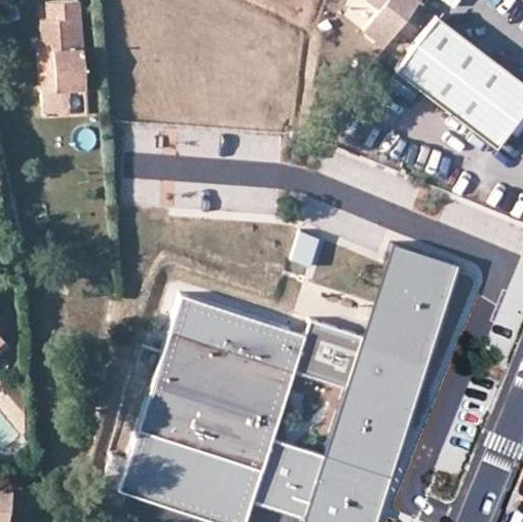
[(366,29),(386,45),(422,0),(372,0),(382,8),(366,29)]
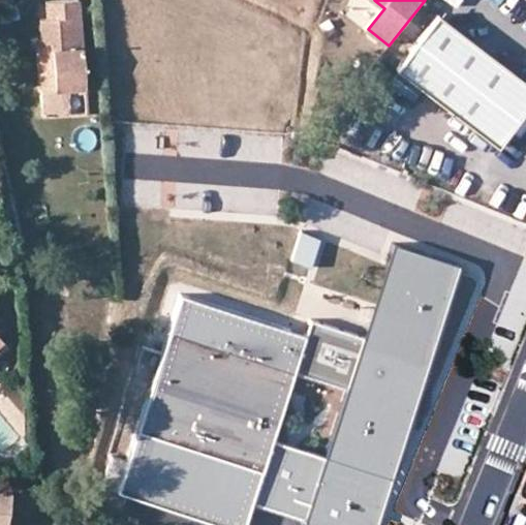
[(399,69),(498,148),(525,113),(525,84),(441,17),(399,69)]
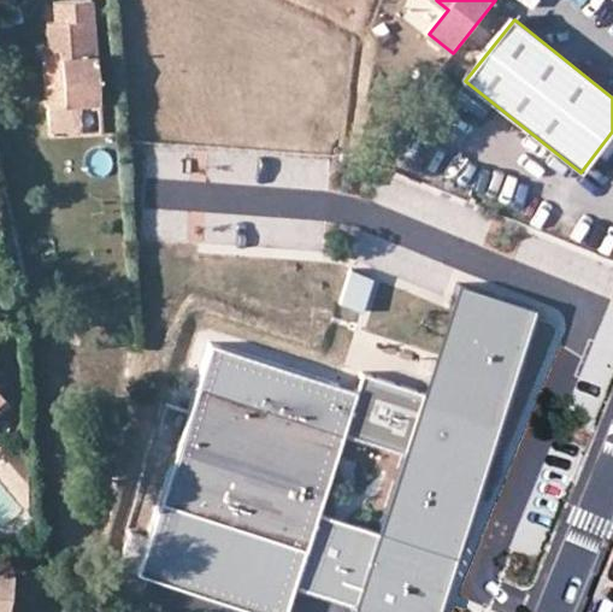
[(100,105),(94,24),(57,27),(58,43),(51,43),(52,80),(46,80),(48,109),(49,127),(101,123),(100,105)]
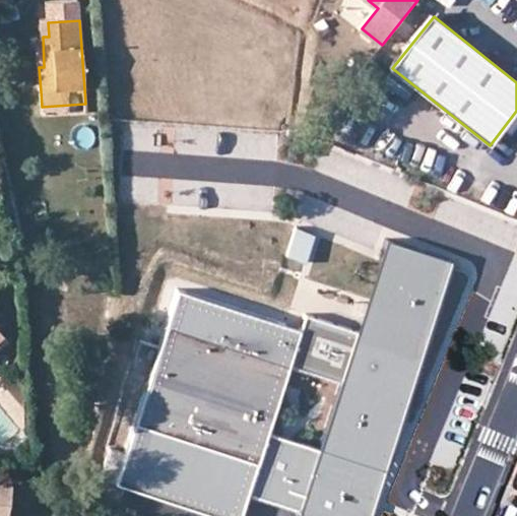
[(317,126),(306,122),(302,133),(312,137),(317,126)]
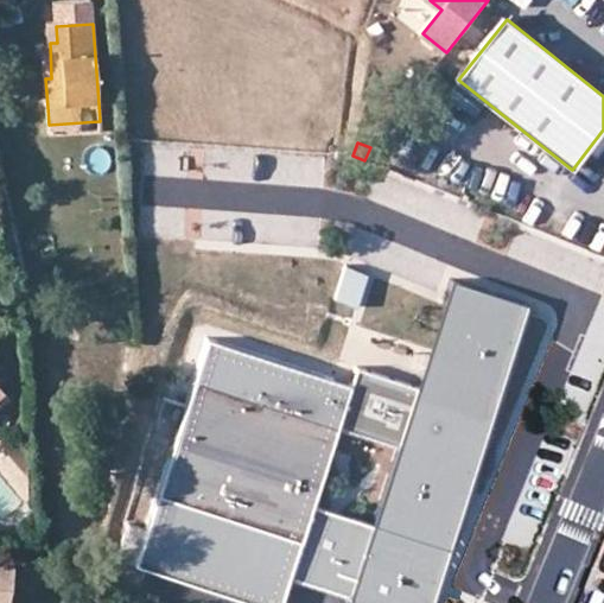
[(360,311),(372,277),(348,268),(336,303),(360,311)]
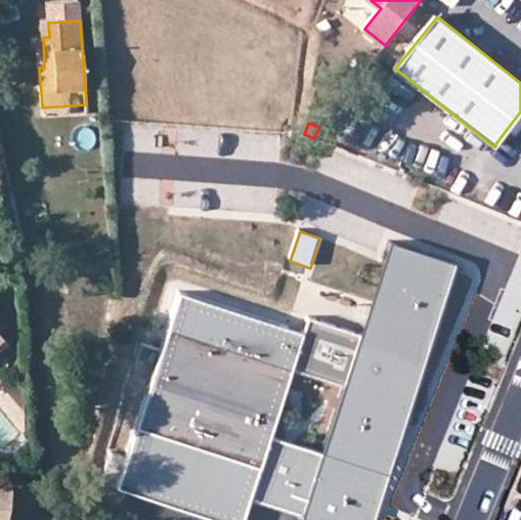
[(377,519),(458,267),(390,246),(361,334),(307,316),(302,334),(183,296),(122,490),(216,519),(245,519),(252,501),(305,517),(304,519),(377,519)]
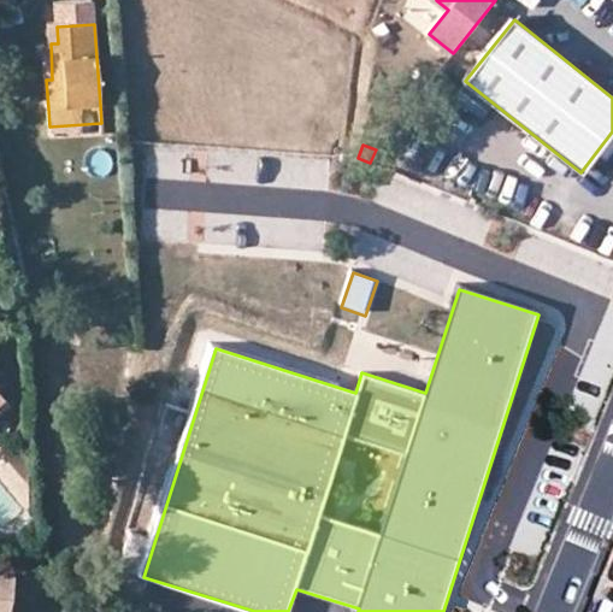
[(0,416),(12,406),(5,398),(0,401),(0,416)]
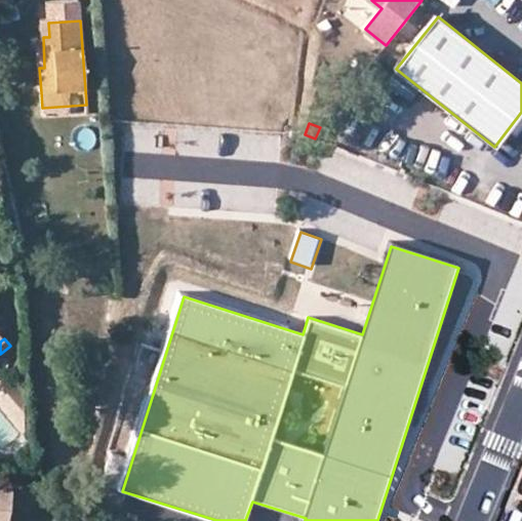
[(11,520),(15,488),(0,486),(0,520),(11,520)]
